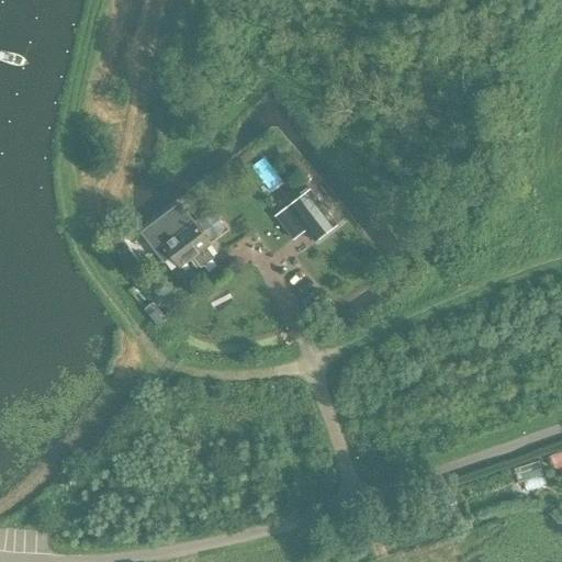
[(311,190),(276,217),(293,240),(307,231),(316,242),(338,224),(311,190)]
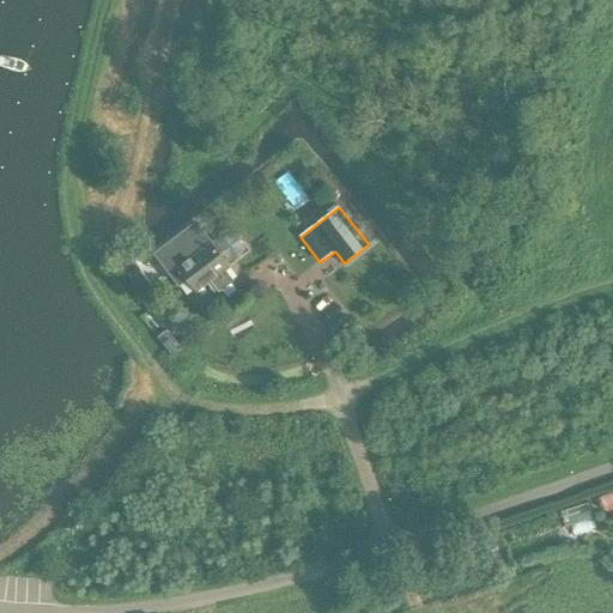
[(194,220),(155,252),(159,259),(161,260),(180,286),(187,280),(198,293),(212,283),(219,292),(232,281),(225,272),(230,268),(211,243),(200,229),(194,220)]
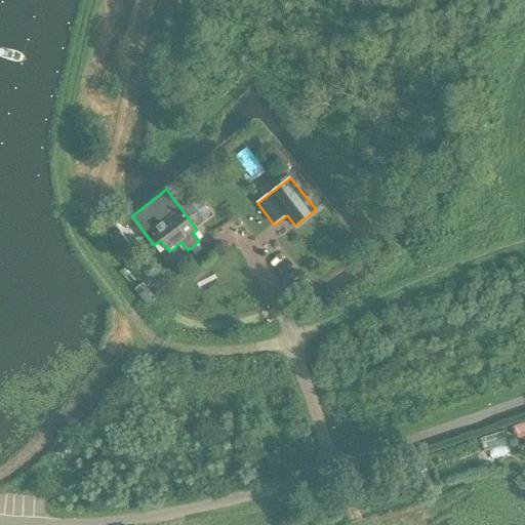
[(116,224),(107,231),(114,240),(123,234),(121,231),(116,224)]
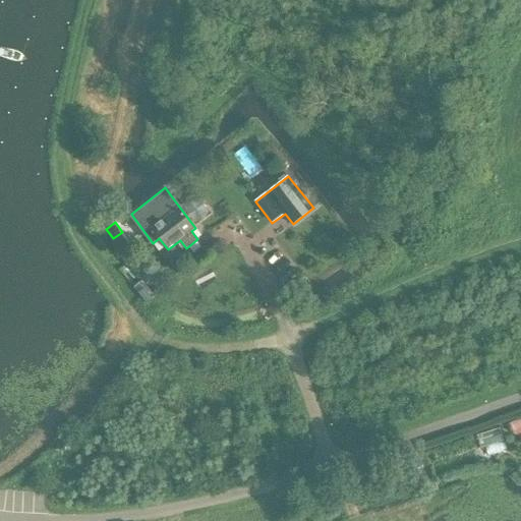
[(520,419),(510,424),(514,433),(520,437),(520,419)]
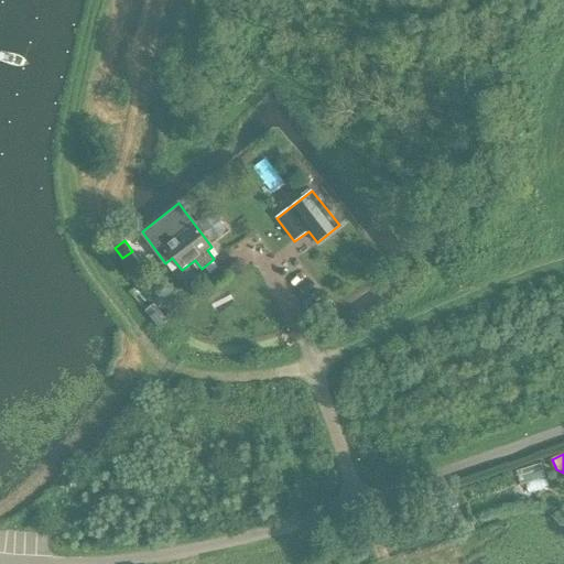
[(458,507),(445,511),(449,523),(451,527),(464,521),(458,507)]
